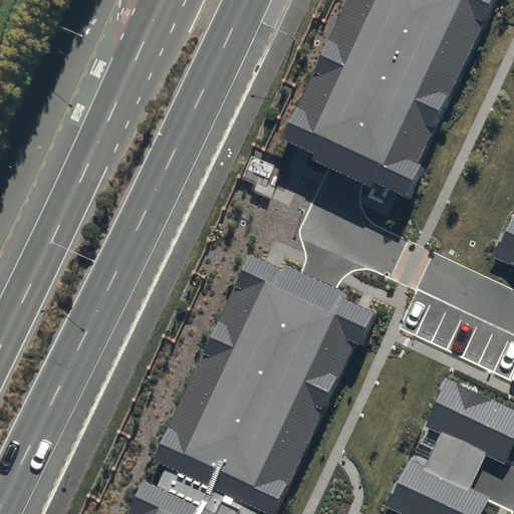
[(495,0),(350,0),(286,141),(405,196),(495,0)]
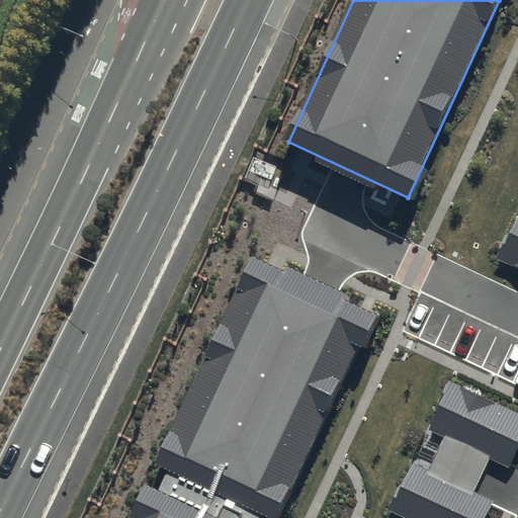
[(517,216),(498,259),(517,268),(517,216)]
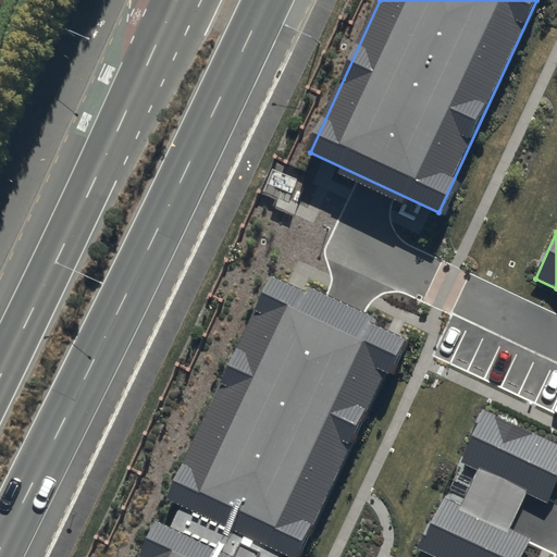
[(301,556),(404,336),(271,275),(165,502),(285,556),(301,556)]
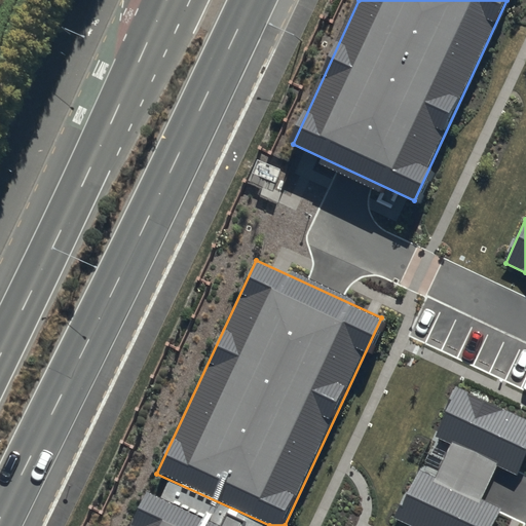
[(525,426),(525,422),(442,383),(420,428),(440,438),(421,478),(404,470),(379,521),(389,525),(482,525),(489,511),(465,499),(486,457),(506,467),(525,426)]
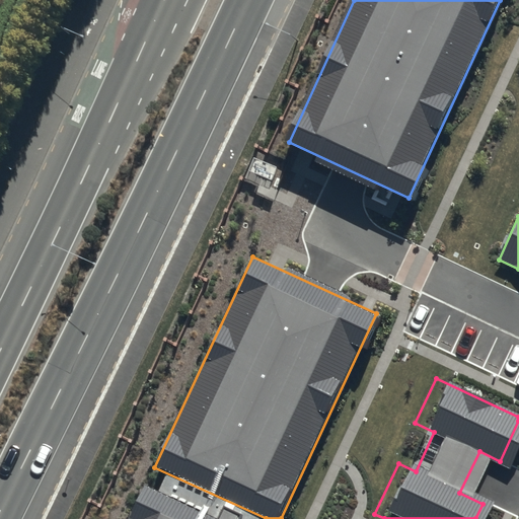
[(222,518),(146,483),(129,518),(222,518)]
